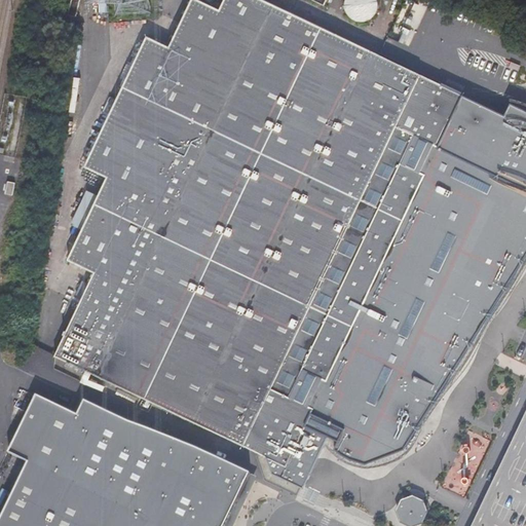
[(91,267),(51,348),(204,423),(254,447),(271,456),(271,470),(303,485),(326,444),(330,437),(338,441),(334,450),(352,460),(368,468),(408,446),(525,256),(525,110),(511,103),(505,115),(463,95),(396,62),(388,58),(382,54),(267,0),(221,0),(219,6),(205,0),(190,0),(170,44),(148,33),(84,161),(106,173),(94,196),(83,218),(66,253),(91,267)]
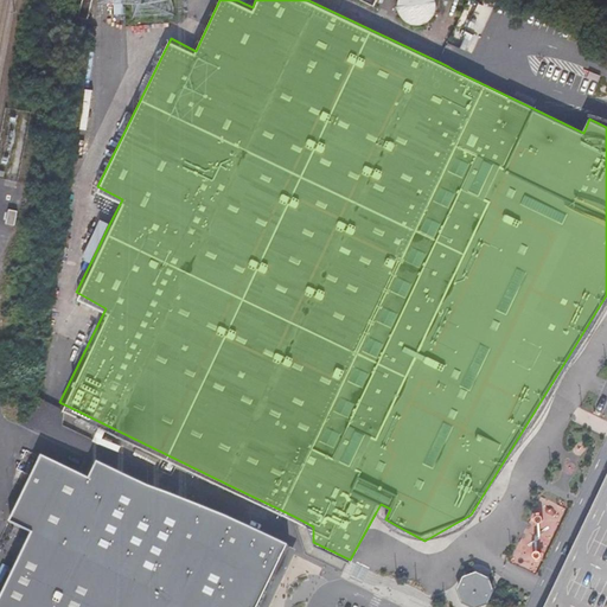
[(90,0),(81,0),(81,8),(89,10),(90,0)]
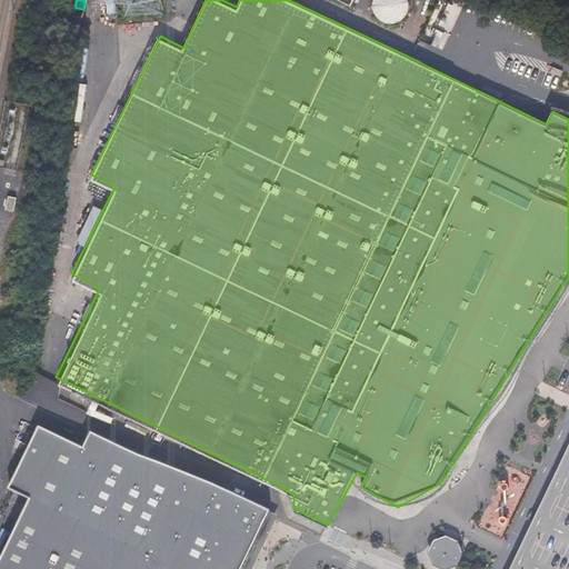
[(390,20),(396,20),(401,18),(408,12),(409,10),(410,8),(410,3),(410,0),(376,0),(376,1),(376,3),(377,8),(378,10),(378,11),(380,15),(381,16),(385,18),(387,20),(390,20)]
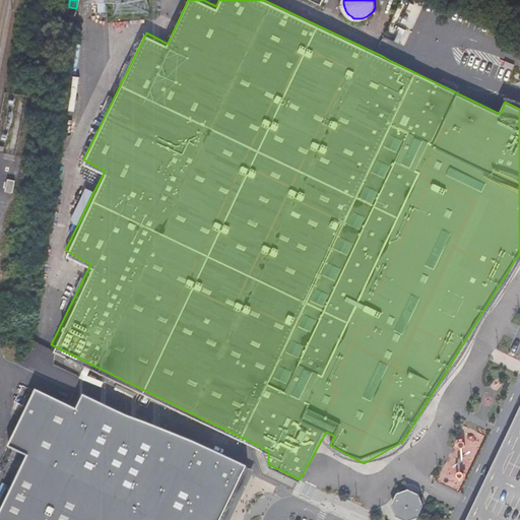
[(16,176),(8,175),(6,186),(14,187),(16,176)]
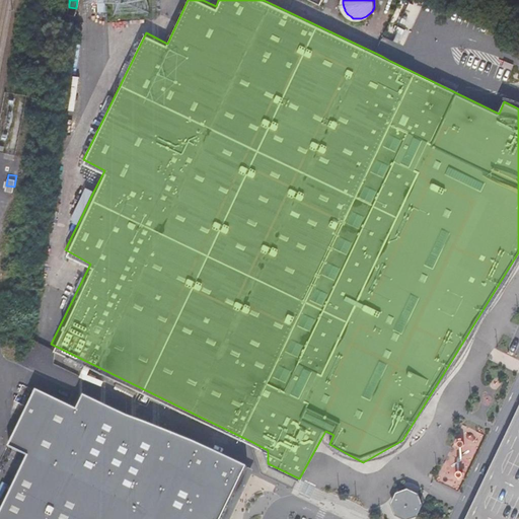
[(72,210),(82,215),(92,194),(82,189),(72,210)]
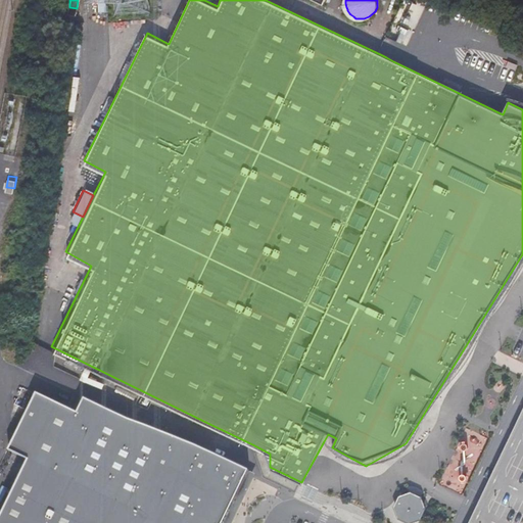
[(0,519),(8,522),(214,522),(238,472),(132,421),(86,399),(77,394),(75,399),(36,382),(33,380),(6,437),(25,447),(0,500),(0,519)]
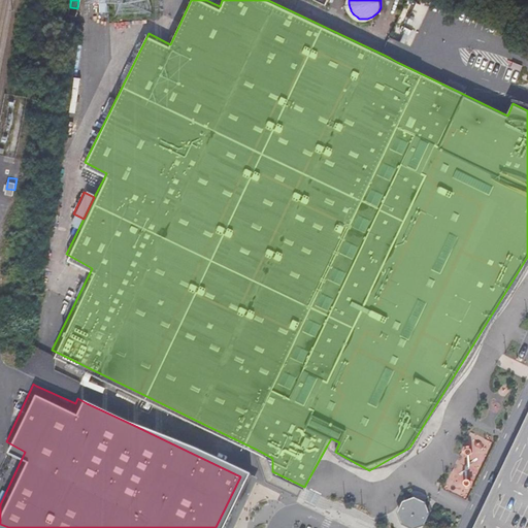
[(527,527),(527,414),(516,440),(482,512),(473,527),(527,527)]
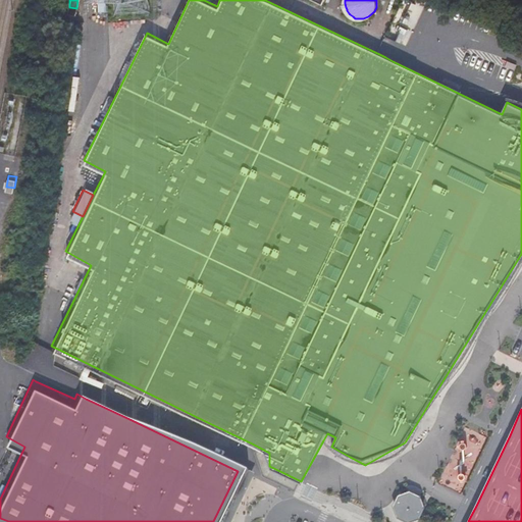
[(417,496),(408,491),(396,496),(390,507),(396,517),(407,521),(417,517),(422,507),(417,496)]
